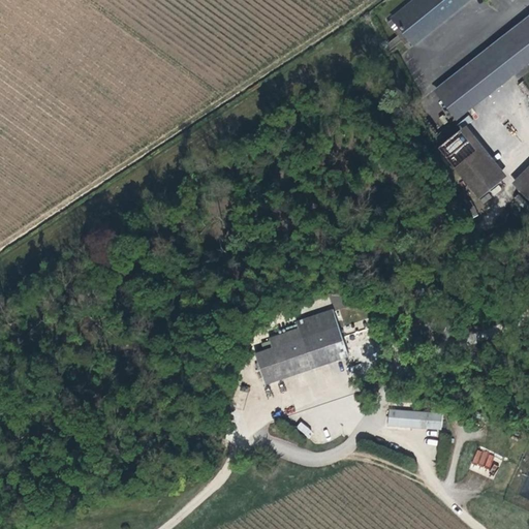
[(415,0),(395,19),(413,40),(461,0),(486,0),(487,0),(415,0)]
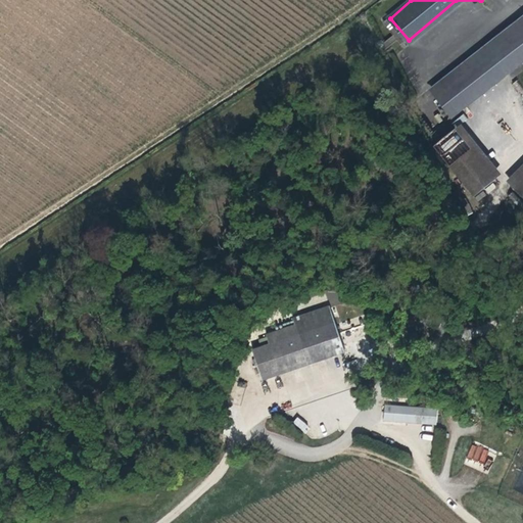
[(414,46),(467,0),(456,0),(409,40),(414,46)]
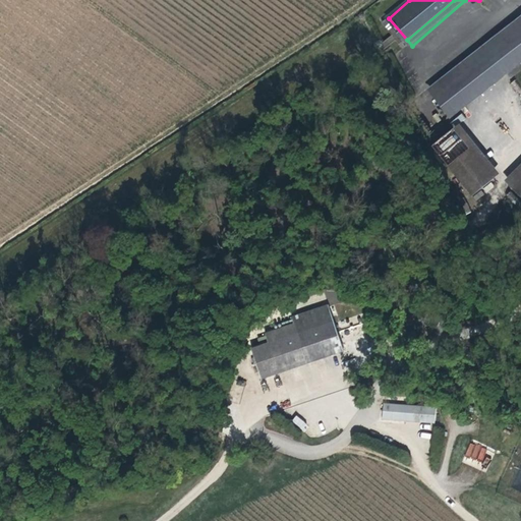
[(454,118),(520,62),(520,42),(515,34),(520,29),(520,13),(430,89),(454,118)]
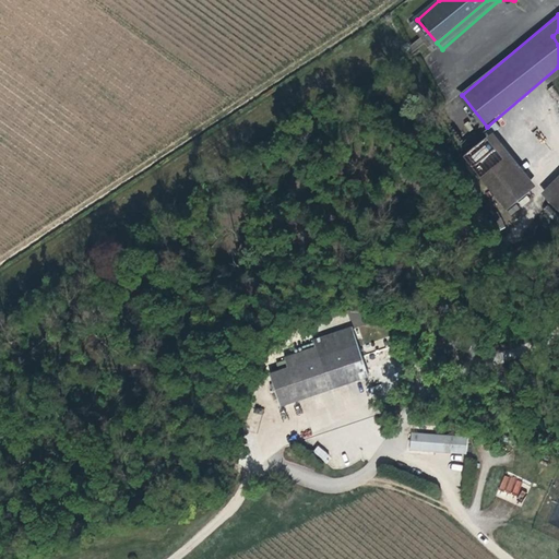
[(487,127),(467,103),(444,121),(458,150),(487,127)]
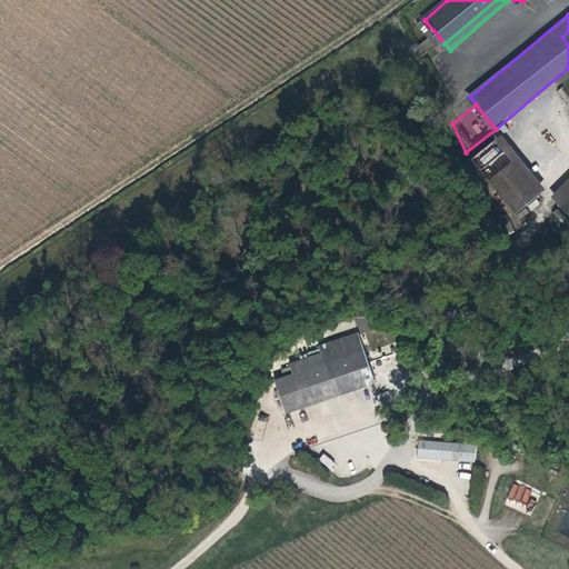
[(498,135),(468,157),(515,216),(545,191),(498,135)]
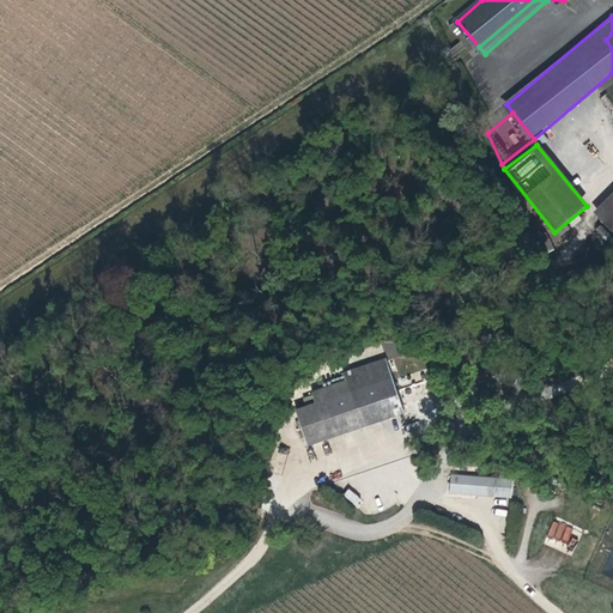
[(612,226),(612,196),(598,211),(612,226)]
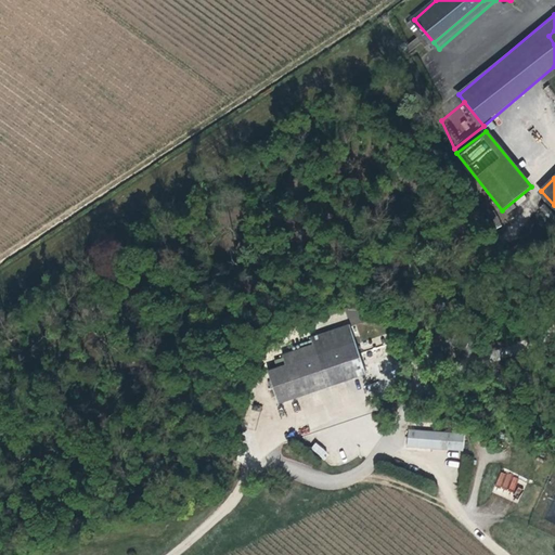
[(369,368),(355,320),(317,331),(331,379),(369,368)]
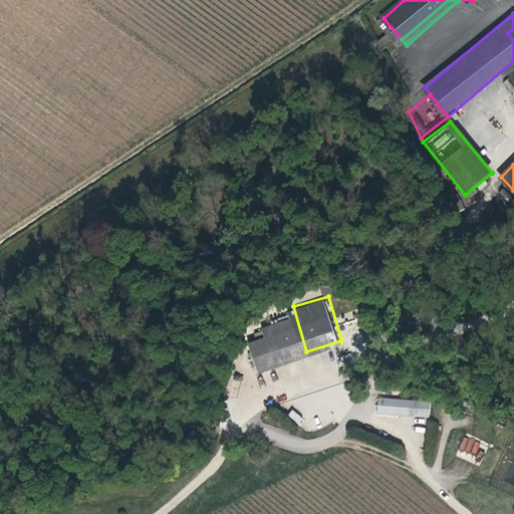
[(298,358),(288,327),(252,339),(262,370),(298,358)]
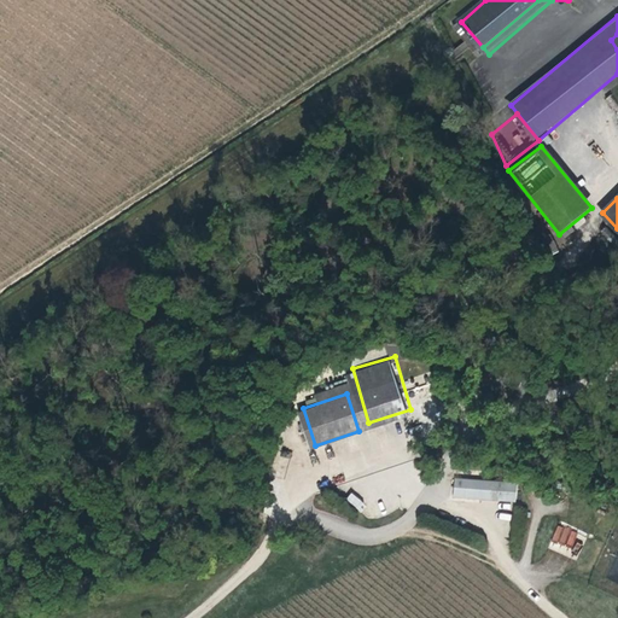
[(318,454),(362,439),(359,431),(315,445),(318,454)]
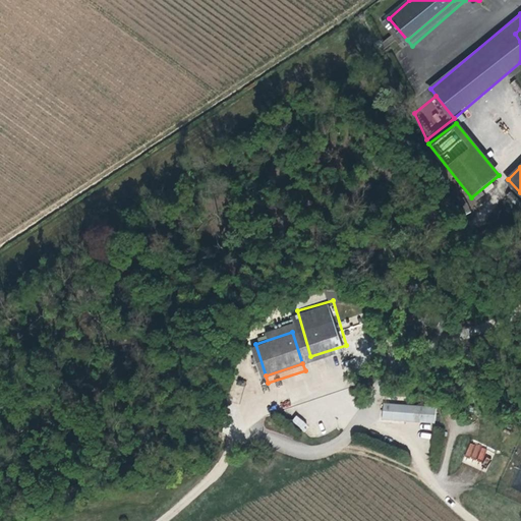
[(433,423),(437,409),(384,403),(383,418),(433,423)]
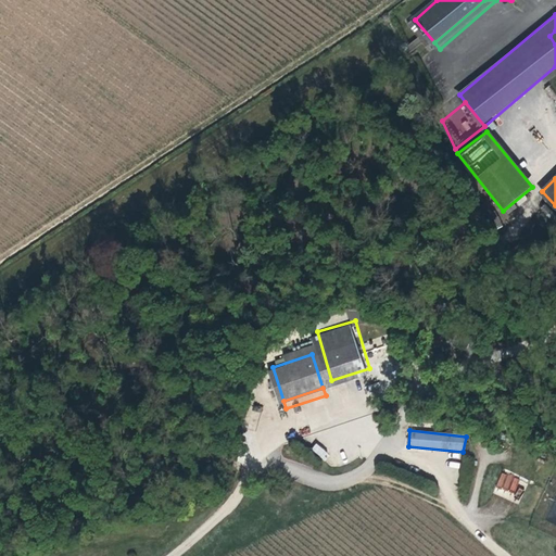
[(326,459),(329,453),(315,444),(311,451),(326,459)]
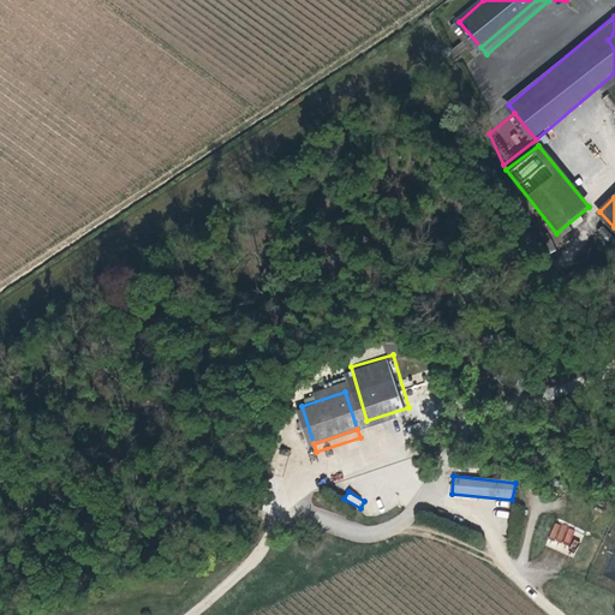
[(575,548),(577,541),(572,539),(574,527),(553,523),(549,542),(575,548)]
